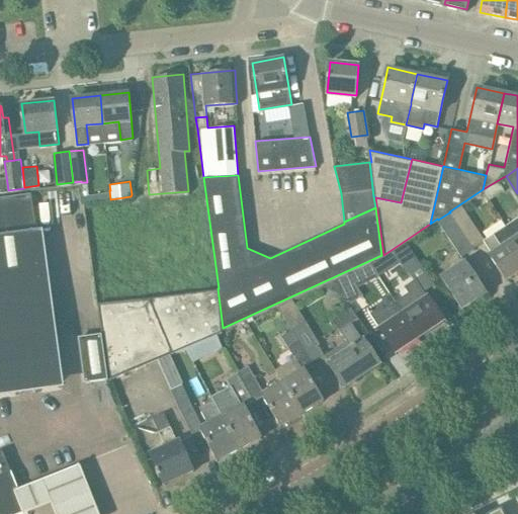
[(110,199),(109,190),(83,193),(84,202),(108,199),(110,199)]
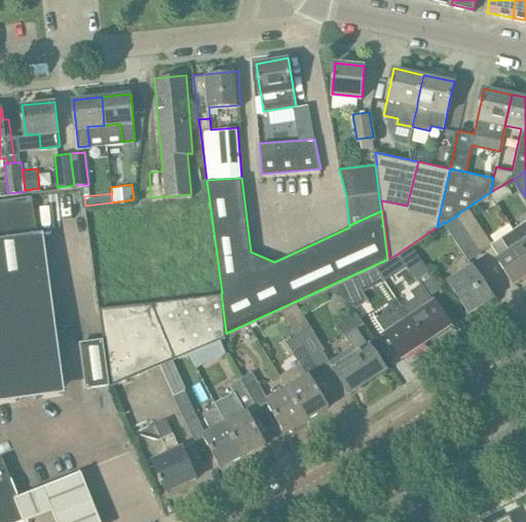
[(0,199),(0,397),(59,388),(32,195),(0,199)]
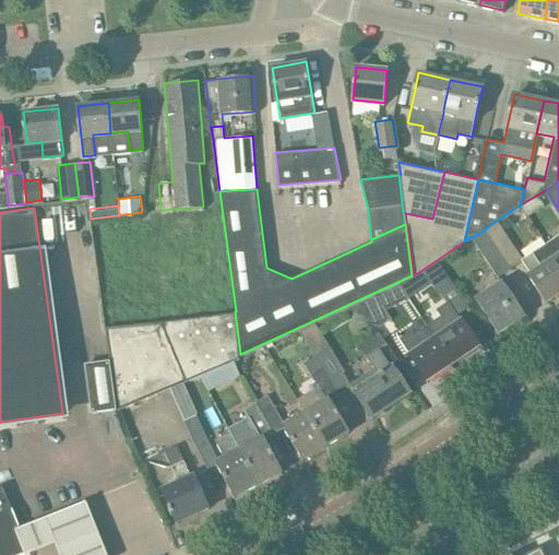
[(486,229),(485,229),(498,249),(507,263),(520,255),(498,221),(488,227),(486,229)]
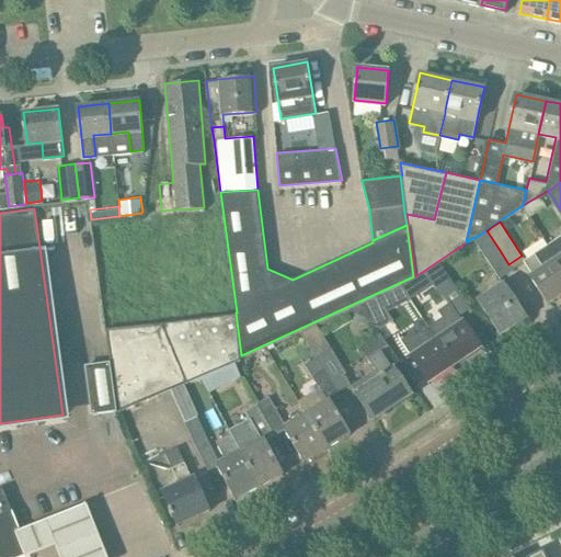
[(500,250),(487,230),(474,238),(500,276),(512,269),(508,264),(500,250)]
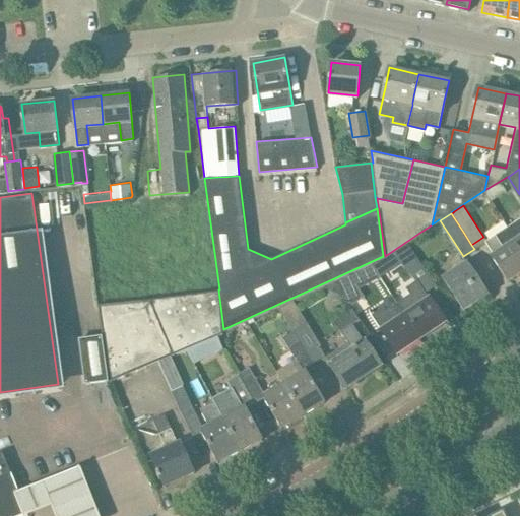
[(519,217),(508,227),(519,245),(519,217)]
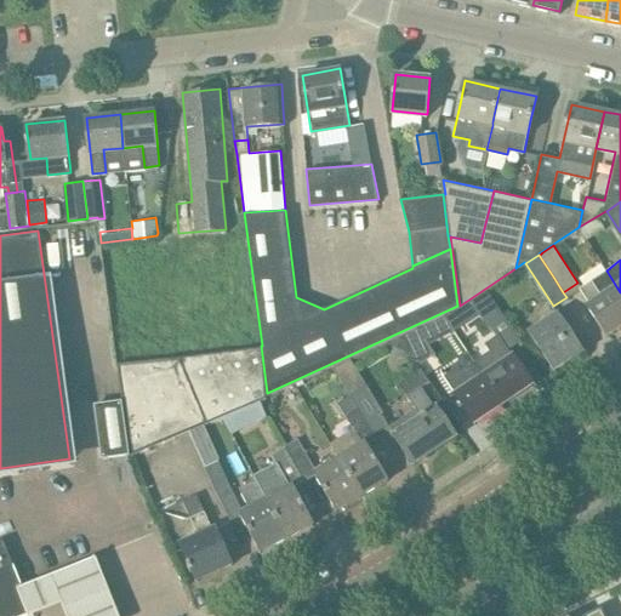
[(607,334),(620,323),(620,292),(607,271),(579,289),(590,304),(587,306),(607,334)]
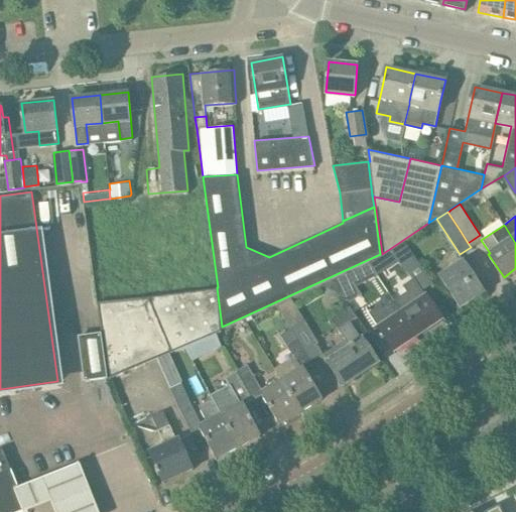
[(418,262),(404,241),(391,249),(406,271),(418,262)]
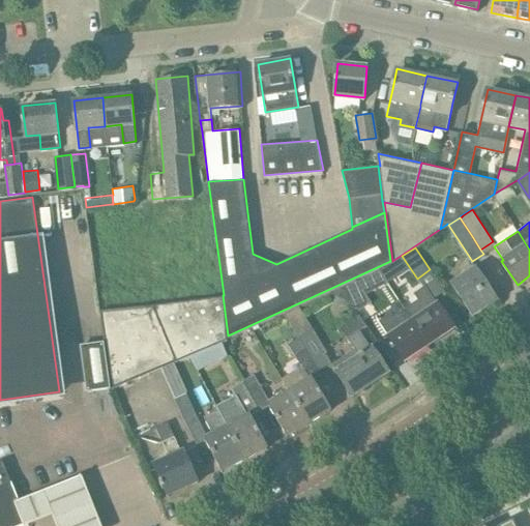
[(497,298),(477,267),(452,284),(472,315),(497,298)]
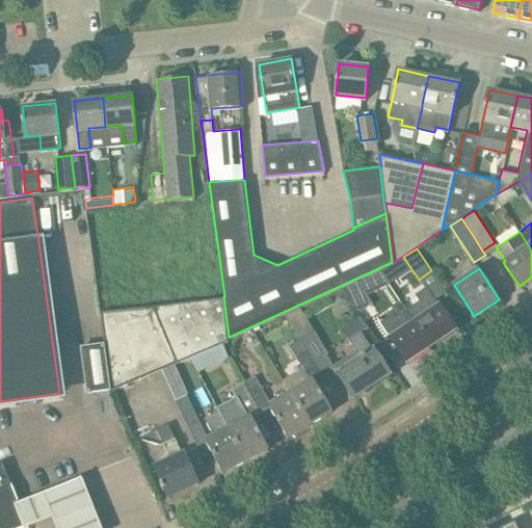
[(372,301),(357,280),(355,280),(344,288),(350,298),(358,311),(372,301)]
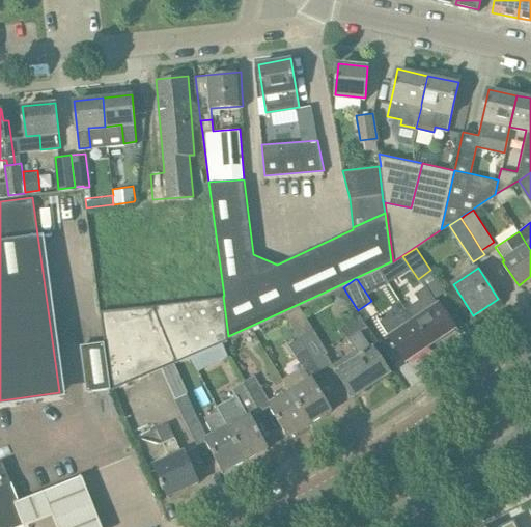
[(414,320),(430,343),(455,327),(426,284),(414,293),(426,311),(414,320)]
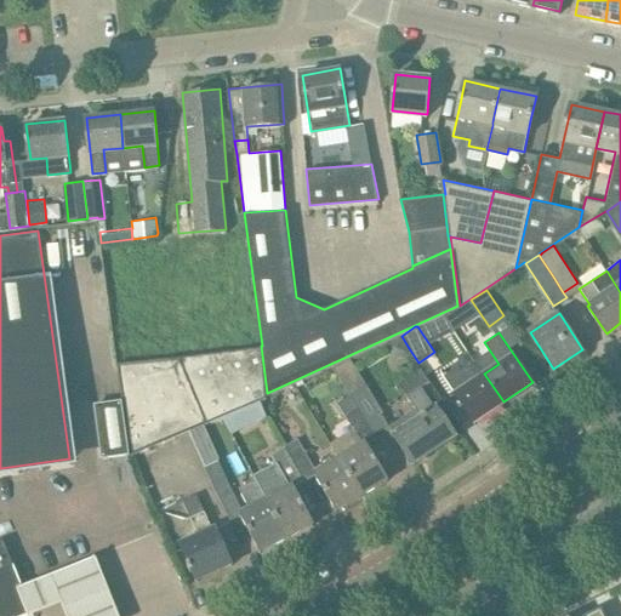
[(400,335),(386,343),(391,352),(398,354),(409,348),(402,336),(400,335)]
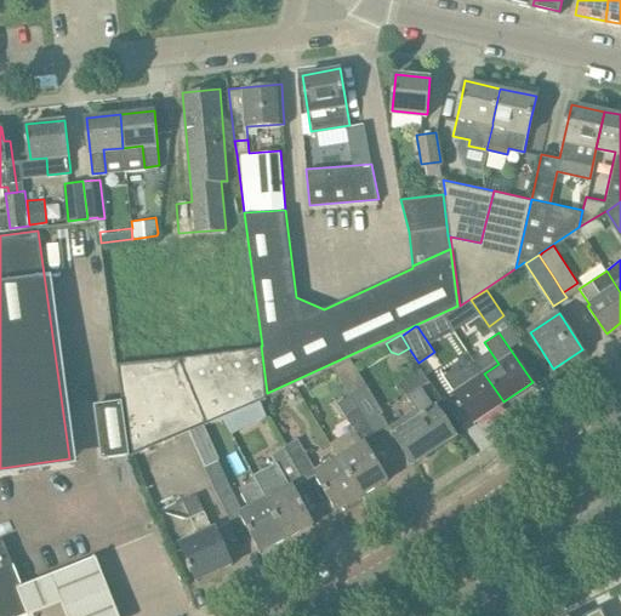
[(123,399),(130,455),(188,429),(189,431),(223,416),(222,415),(266,397),(266,394),(267,393),(261,346),(181,355),(118,363),(117,360),(117,363),(123,399)]
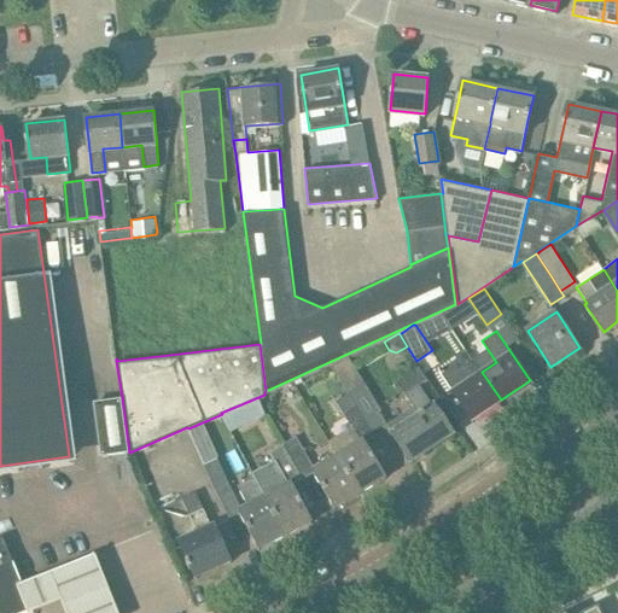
[(365,380),(349,356),(331,365),(349,391),(365,380)]
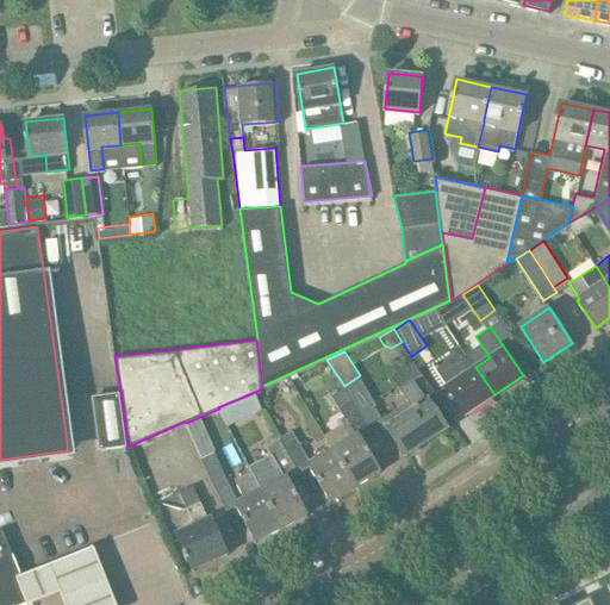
[(466,413),(495,394),(475,367),(459,378),(444,356),(433,365),(466,413)]
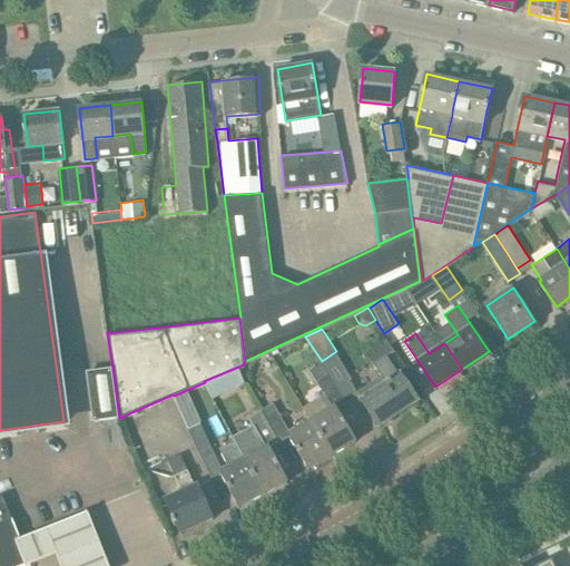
[(369,344),(374,358),(393,350),(386,337),(369,344)]
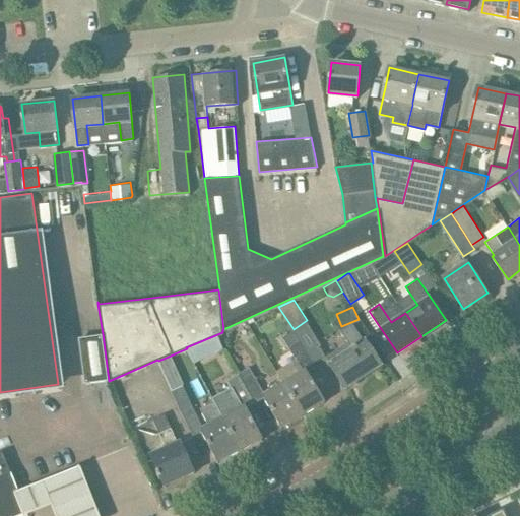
[(365,341),(351,322),(339,330),(347,341),(325,356),(345,387),(381,364),(366,341),(365,341)]
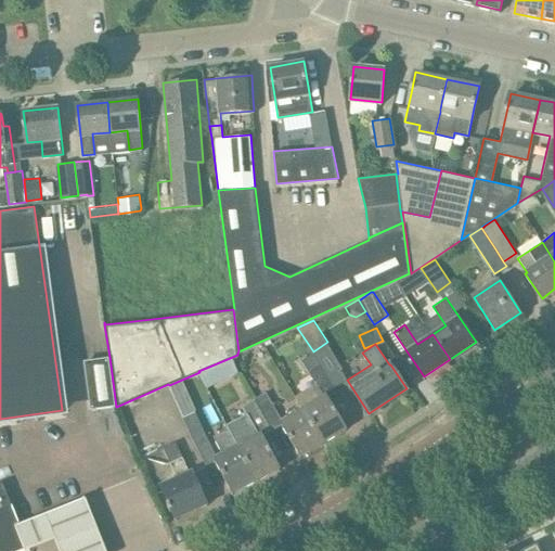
[(325,373),(312,351),(301,359),(314,380),(325,373)]
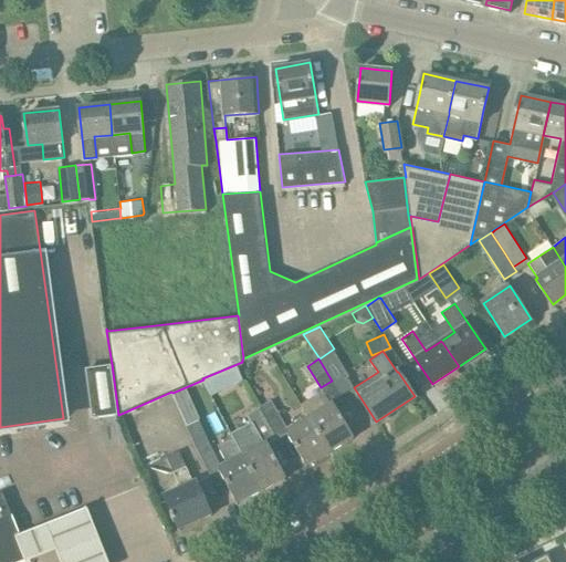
[(93,418),(118,415),(112,364),(86,367),(93,418)]
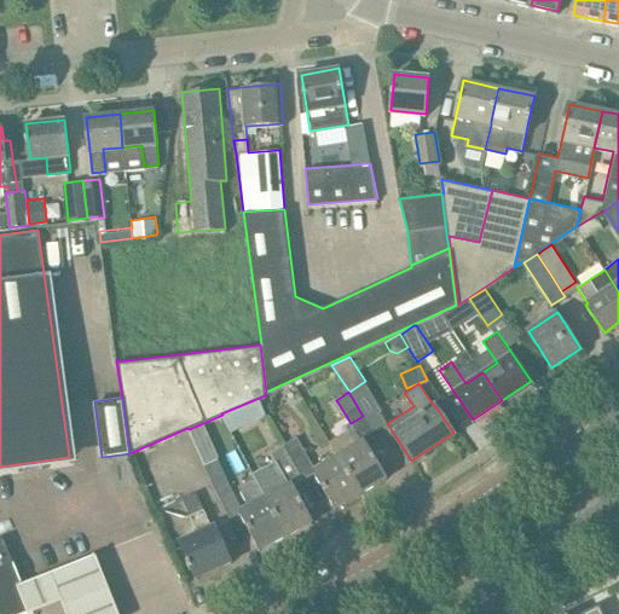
[(260,399),(243,406),(250,420),(266,412),(260,399)]
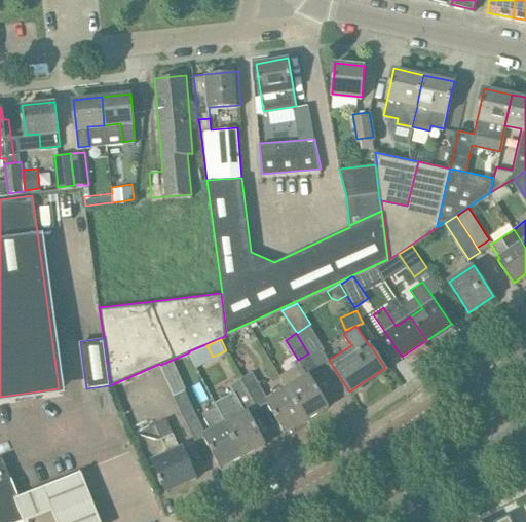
[(279,373),(288,387),(306,417),(328,405),(310,375),(309,375),(300,361),(279,373)]
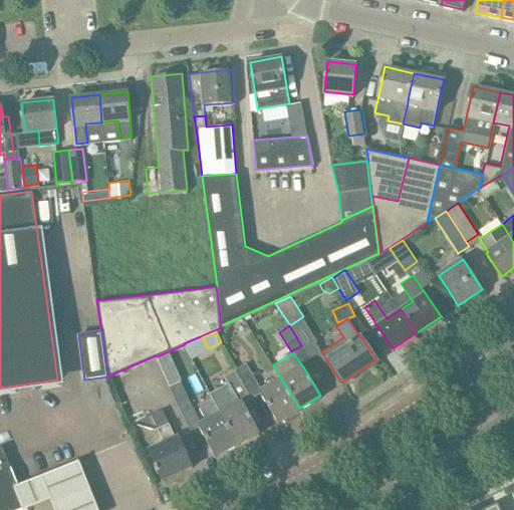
[(260,388),(246,363),(236,369),(246,388),(250,395),(260,388)]
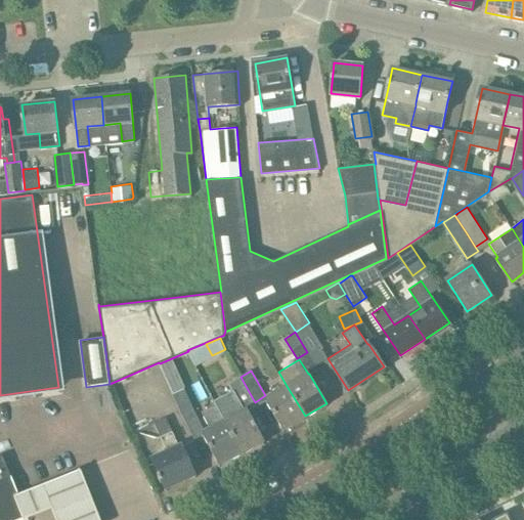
[(251,395),(241,377),(229,383),(233,391),(214,401),(216,403),(241,452),(264,440),(255,422),(248,409),(245,412),(239,401),(251,395)]
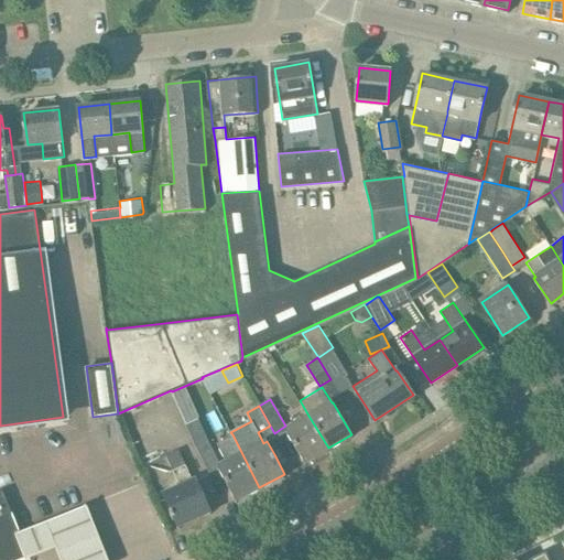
[(305,462),(328,448),(308,416),(285,430),(305,462)]
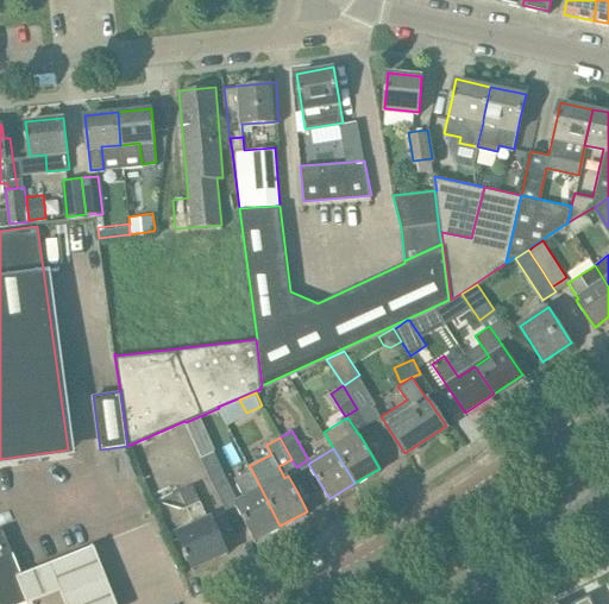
[(214,450),(201,457),(211,478),(224,504),(237,498),(214,450)]
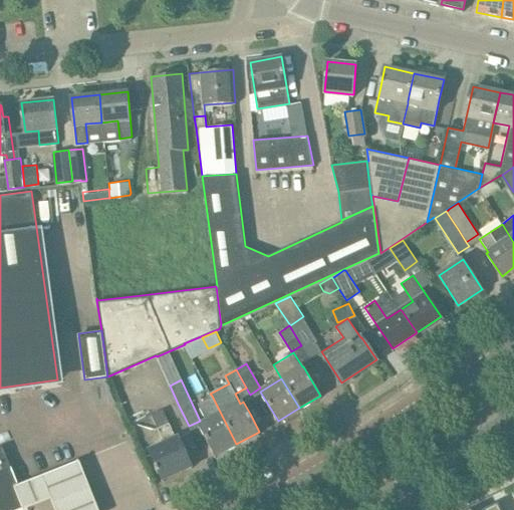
[(207,421),(201,424),(199,425),(215,455),(236,444),(212,396),(198,403),(207,421)]
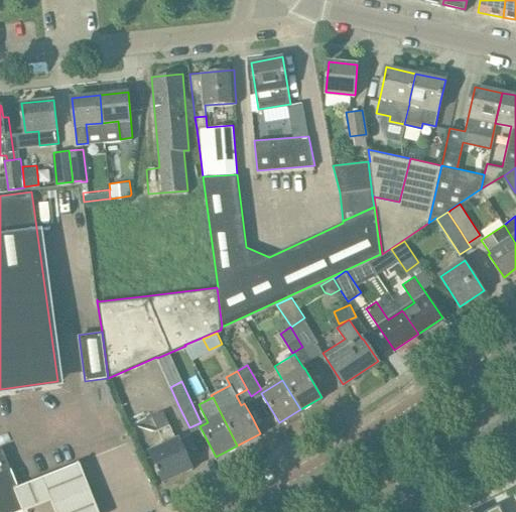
[(176,439),(163,409),(151,414),(165,444),(150,452),(157,469),(156,469),(157,473),(159,472),(163,481),(164,480),(162,477),(189,465),(191,468),(192,468),(179,437),(176,439)]
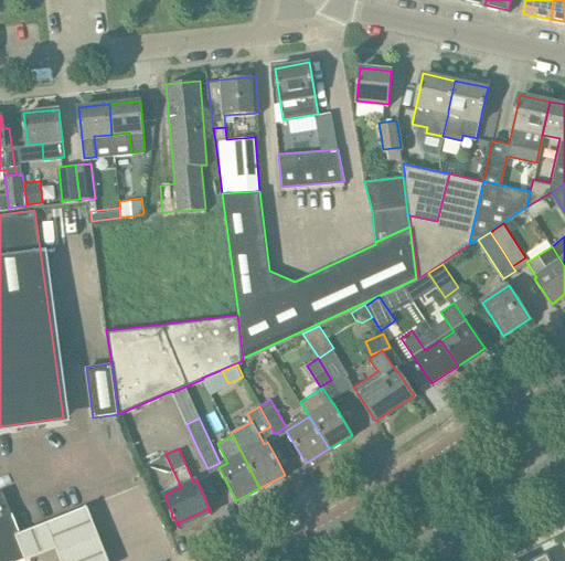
[(0,560),(14,560),(29,557),(2,490),(0,490),(0,560)]
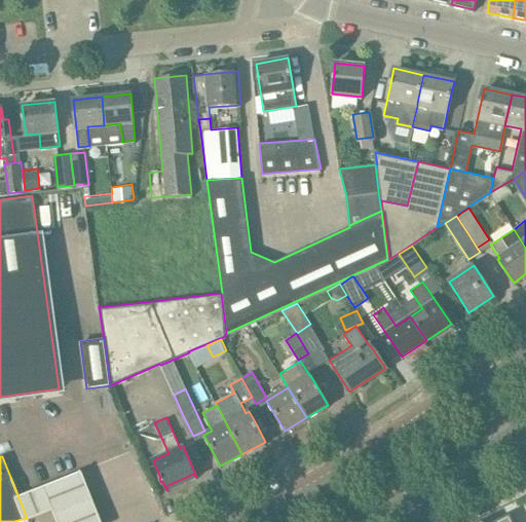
[(513,521),(510,513),(490,521),(513,521)]
